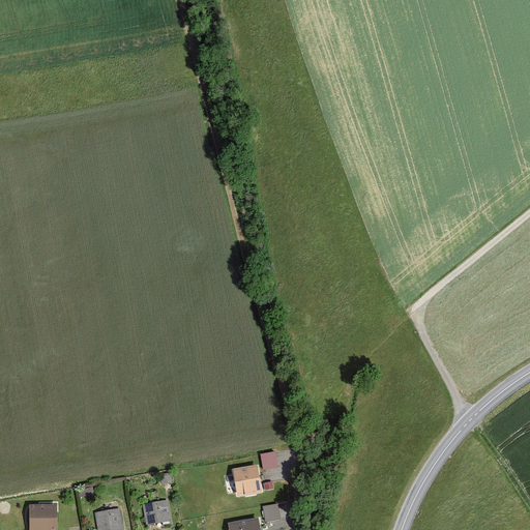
[(276,451),(261,454),(263,470),(280,467),(276,451)]
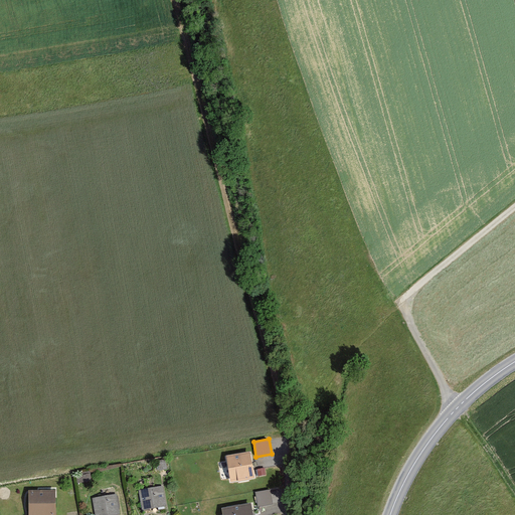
[(250,452),(226,456),(231,483),(255,478),(250,452)]
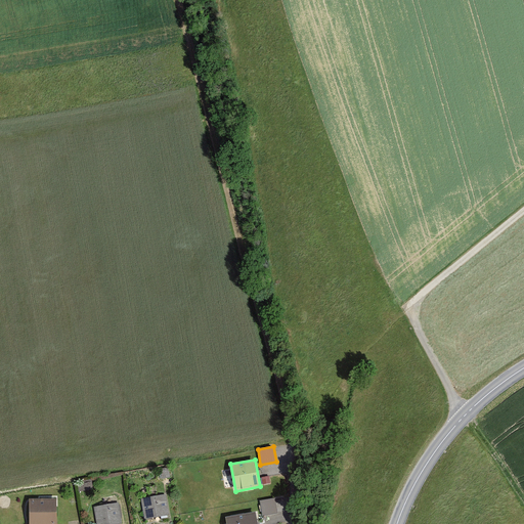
[(164,495),(139,499),(142,519),(167,516),(164,495)]
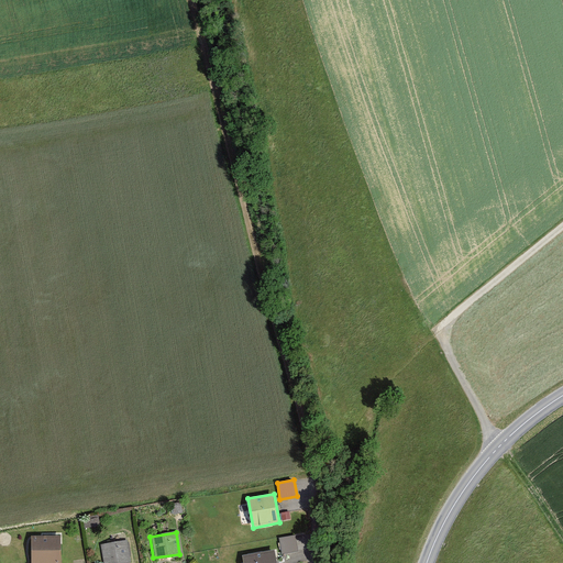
[(295,534),(279,538),(283,555),(299,552),(295,534)]
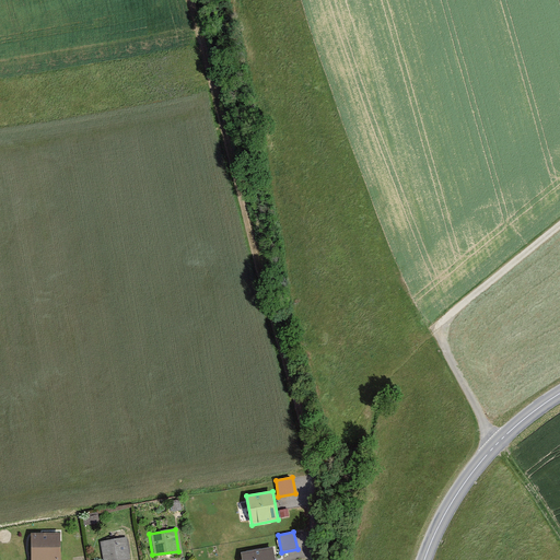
[(57,559),(58,535),(27,534),(25,559),(57,559)]
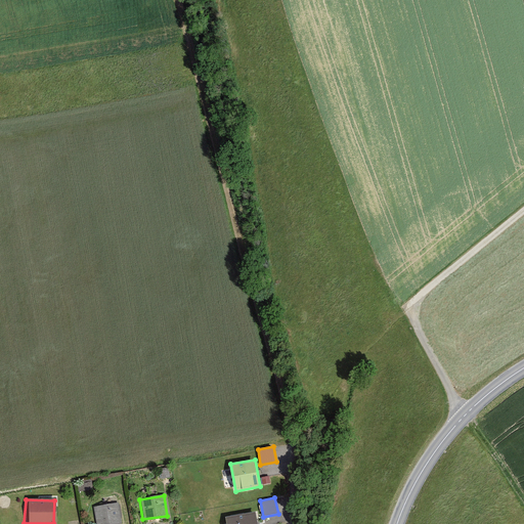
[(119,523),(116,504),(92,508),(94,523),(119,523)]
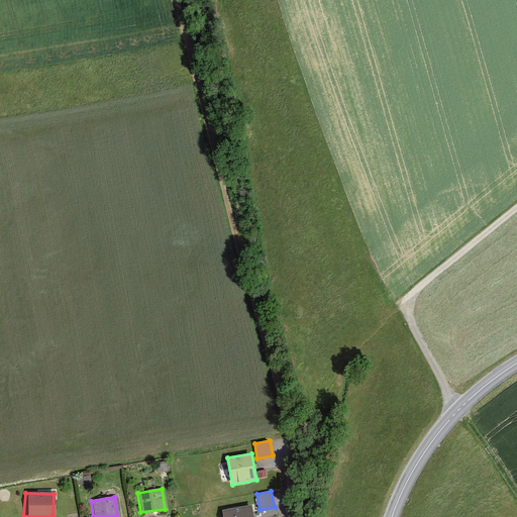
[(253,516),(251,505),(222,510),(223,516),(253,516)]
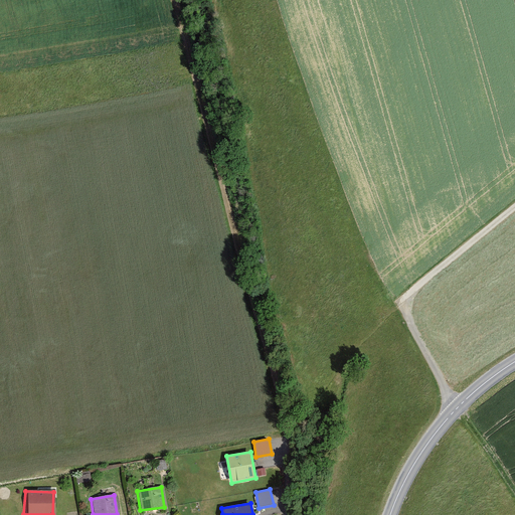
All buildings are outlined.
